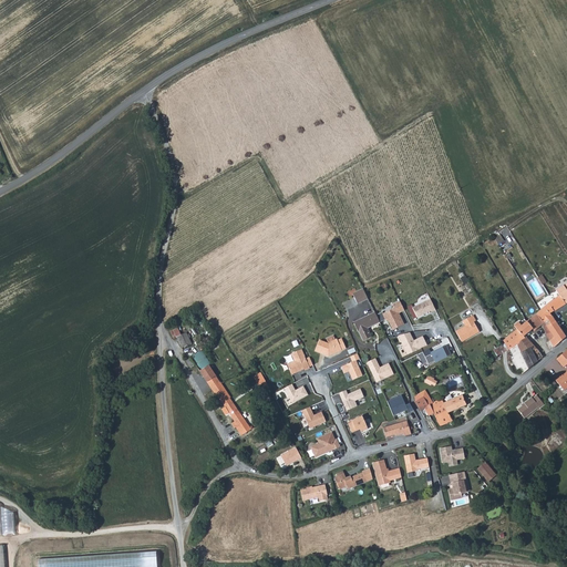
[(562,297),(566,303),(566,302),(566,289),(565,286),(557,291),(559,295),(562,297)]
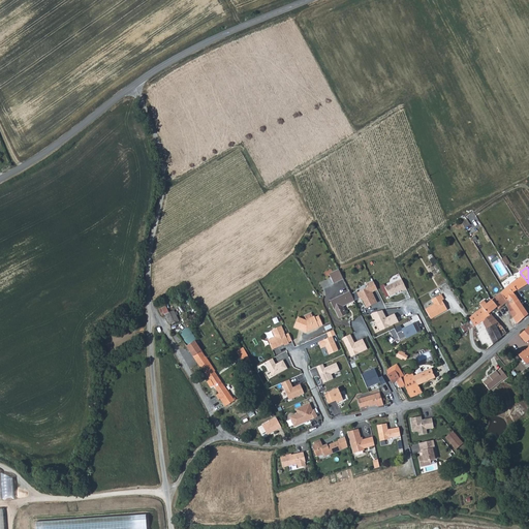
[(342,270),(341,268),(332,272),(336,281),(345,277),(342,270)]
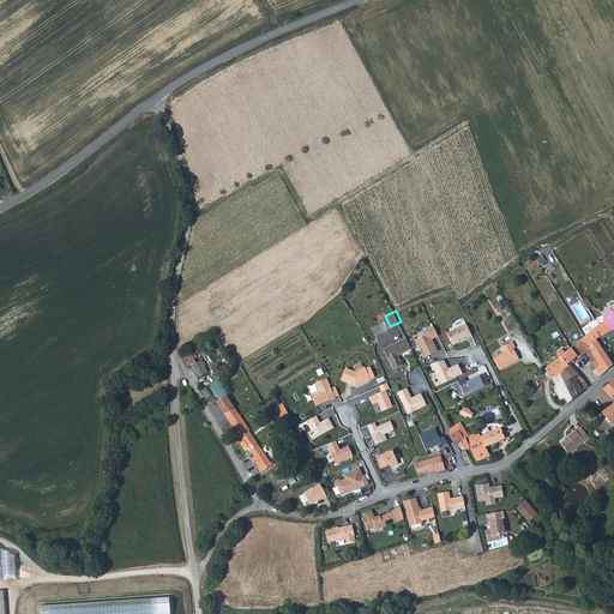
[(587,337),(583,341),(590,350),(591,349),(595,354),(603,347),(597,339),(613,329),(608,321),(605,324),(600,327),(587,337)]
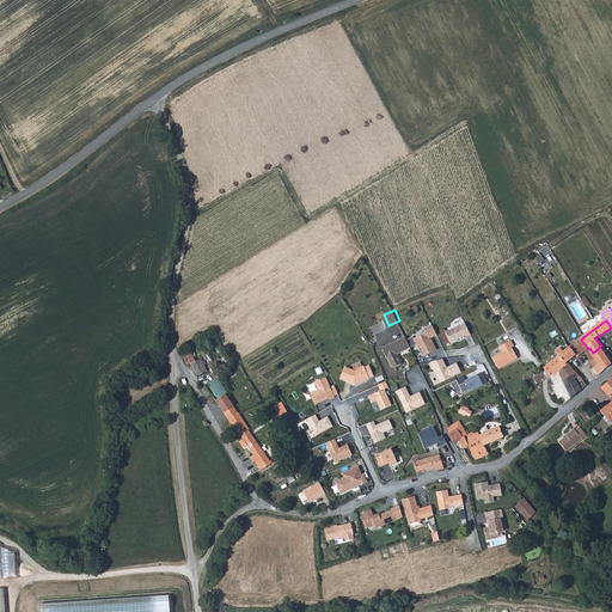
[(471,334),(465,322),(446,331),(451,342),(465,335),(466,336),(471,334)]
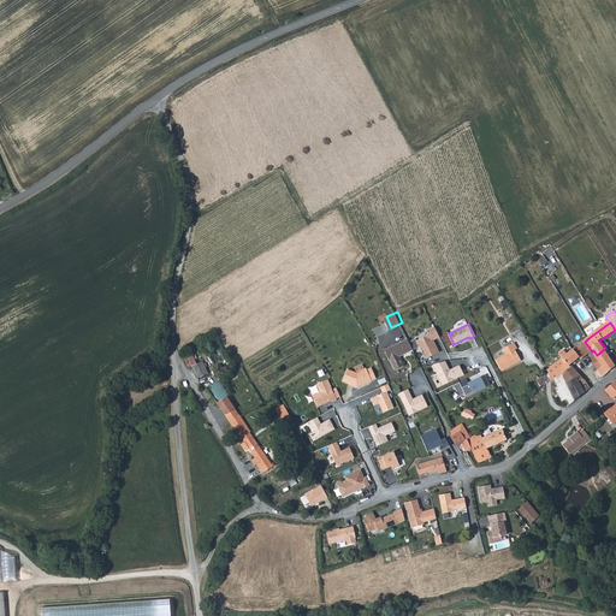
[(424,349),(427,359),(440,353),(436,341),(442,338),(437,327),(428,331),(430,336),(418,341),(418,339),(412,342),(415,348),(415,350),(420,348),(424,349)]
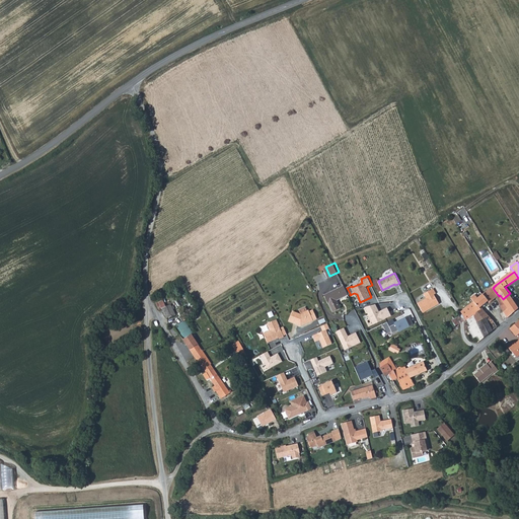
[(347,288),(345,285),(325,294),(329,303),(330,302),(335,310),(342,307),(338,299),(350,293),(347,288)]
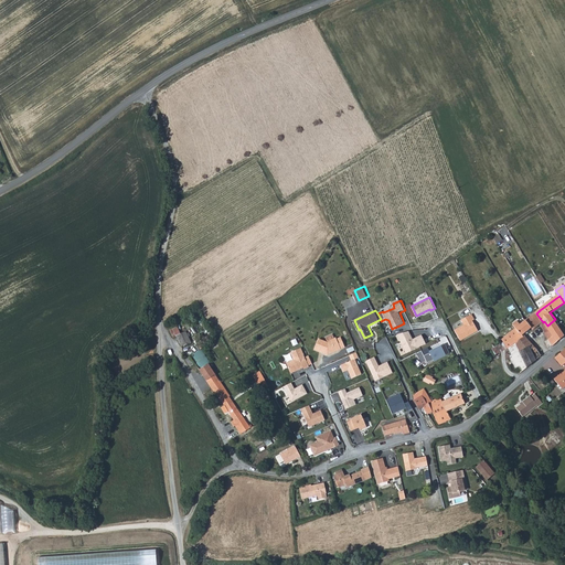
[(542,322),(543,322),(536,313),(526,321),(533,328),(534,329),(542,322)]
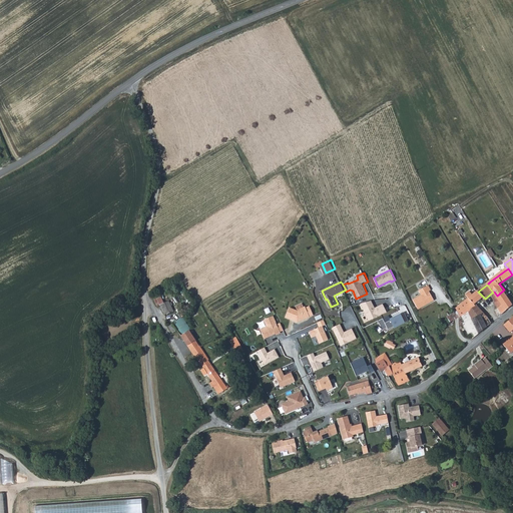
[(429,286),(420,291),(423,296),(414,301),(419,309),(423,307),(424,308),(435,301),(430,292),(432,291),(429,286)]
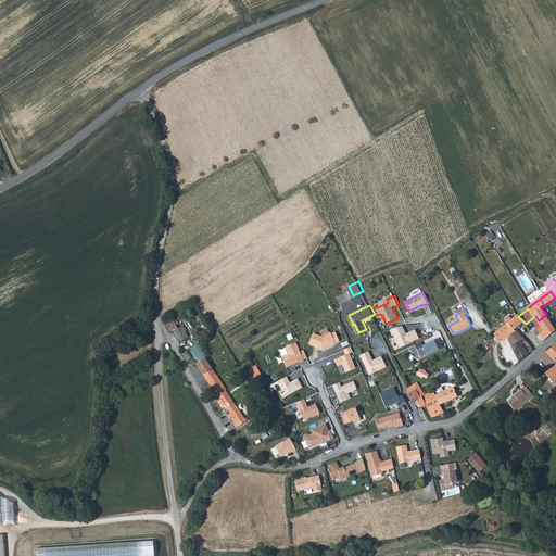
[(543,326),(539,330),(545,340),(555,329),(555,328),(546,314),(539,320),(543,326)]
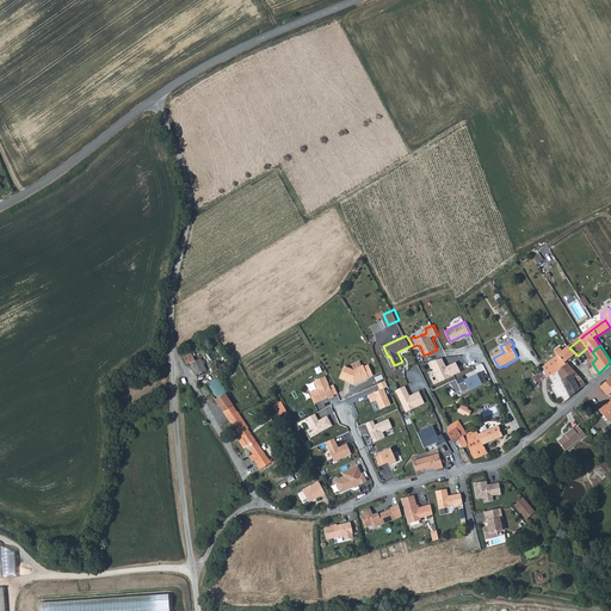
[(563,352),(561,355),(567,363),(576,355),(569,347),(563,352)]
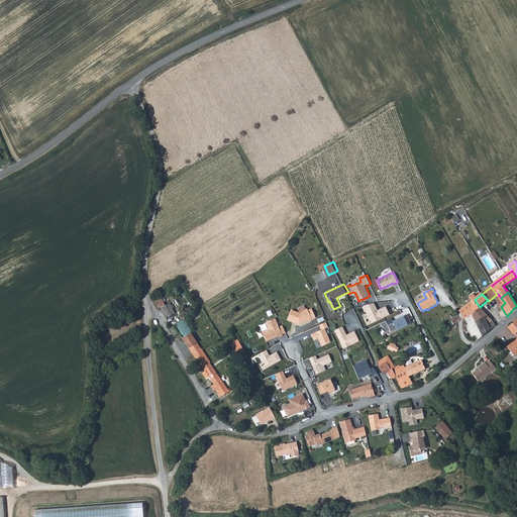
[(501,307),(505,303),(501,298),(498,294),(497,295),(496,295),(497,299),(499,303),(501,307)]
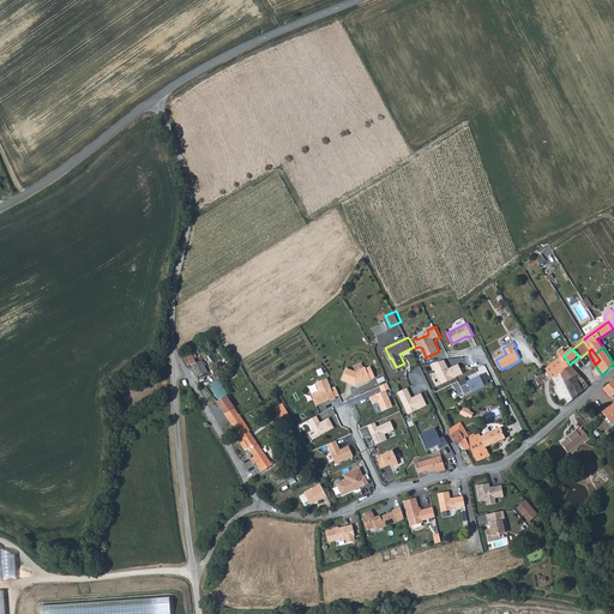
[(202,357),(196,361),(191,353),(184,357),(188,365),(191,363),(198,374),(208,369),(202,357)]
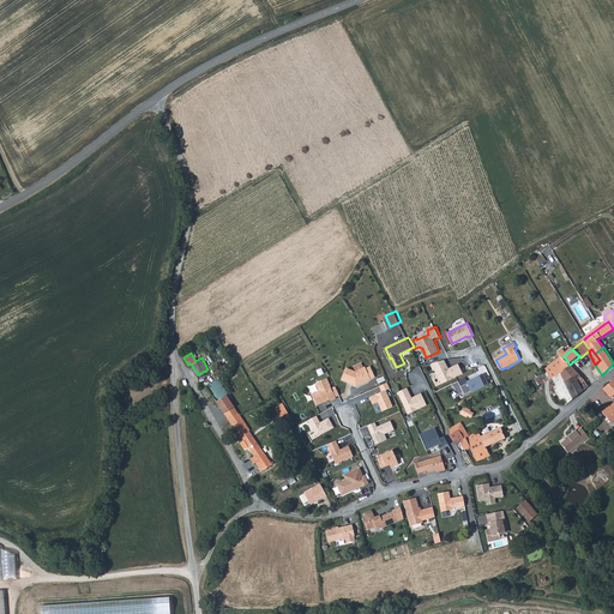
[(561,374),(571,366),(570,365),(564,356),(561,357),(547,369),(553,380),(561,374)]
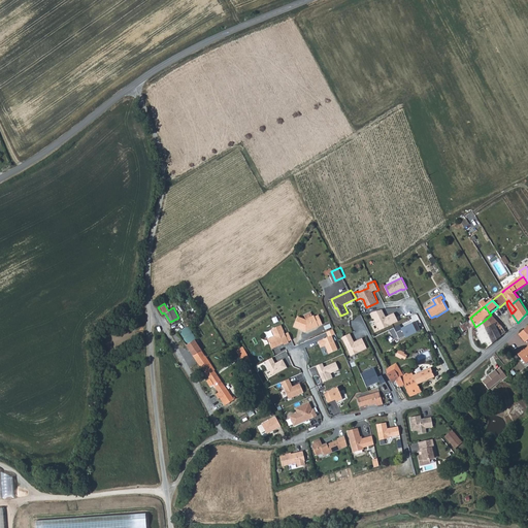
[(384,310),(372,312),(381,331),(399,322),(395,314),(387,317),(384,310)]
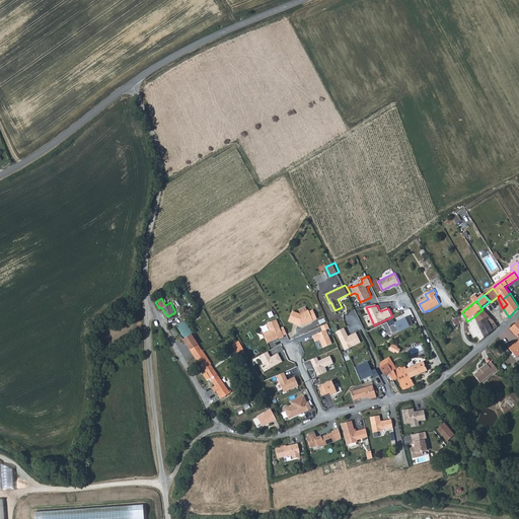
[(489,318),(489,320),(493,318),(483,309),(474,316),(478,323),(489,318)]
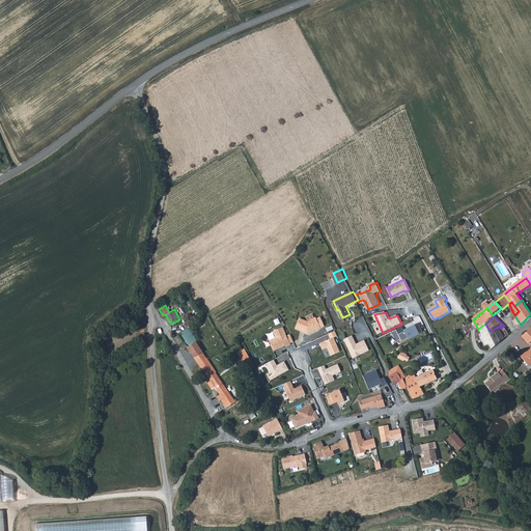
[(302,318),(298,328),(309,333),(326,326),(323,317),(318,318),(317,317),(312,319),(312,320),(309,322),(302,318)]
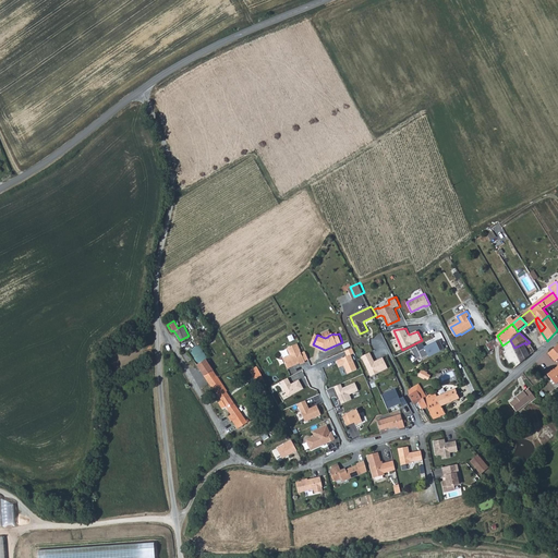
[(510,340),(502,346),(508,352),(512,350),(514,348),(510,340)]
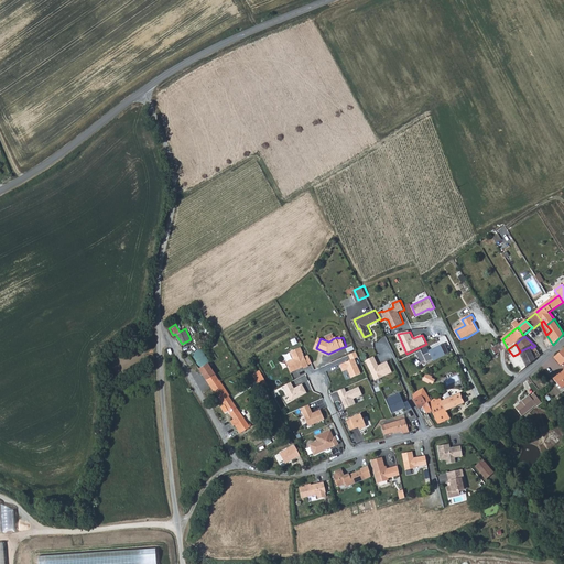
[(422,350),(418,354),(422,364),(427,361),(427,362),(434,360),(435,361),(447,356),(442,345),(430,350),(431,353),(425,355),(422,350)]
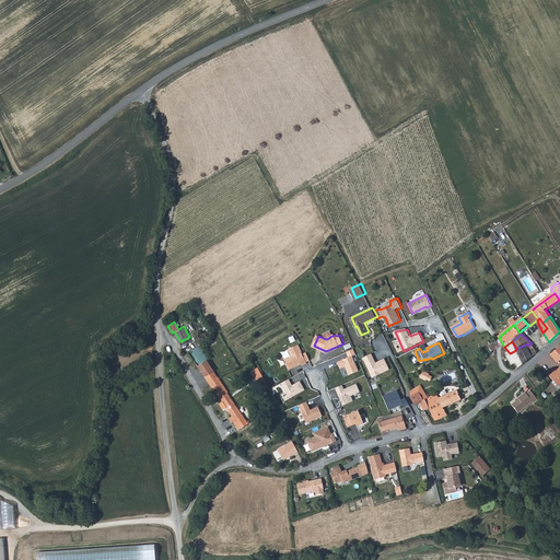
[(527,362),(533,357),(527,346),(527,343),(516,349),(523,365),(527,362)]
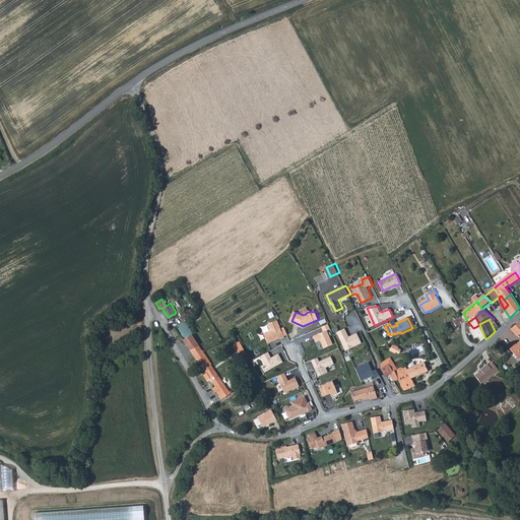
[(497,323),(494,319),(490,321),(495,331),(500,327),(497,323)]
